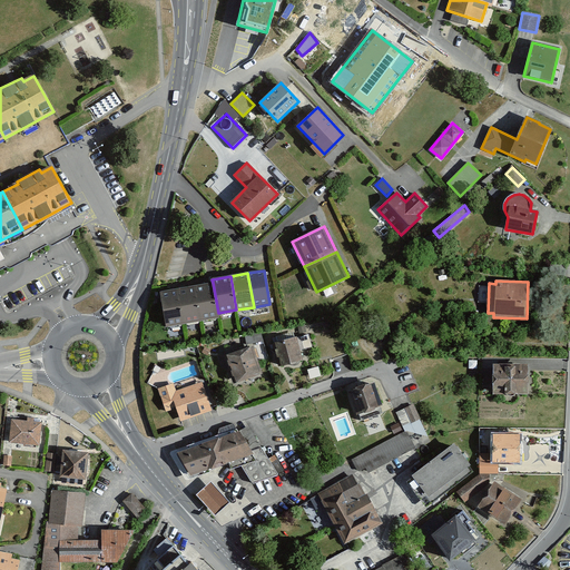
[(218,313),(213,283),(195,286),(200,321),(218,317),(218,313)]
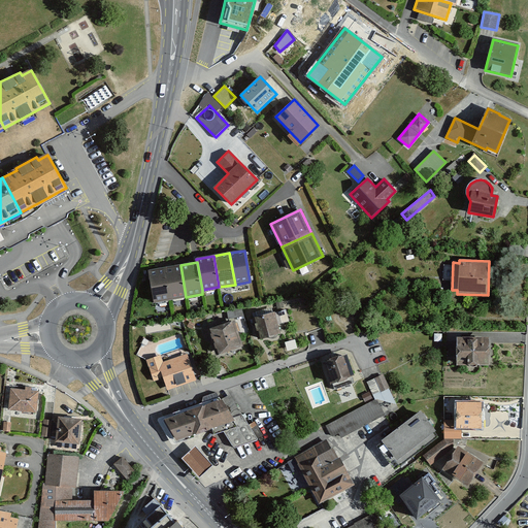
[(186,297),(180,265),(164,268),(170,300),(186,297)]
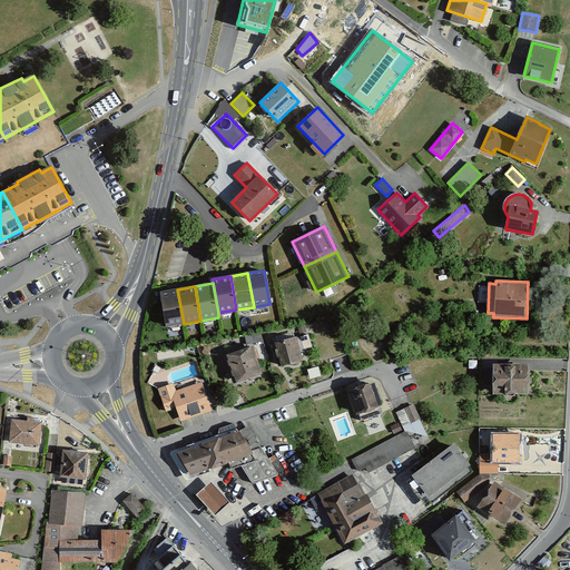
[(184,324),(177,290),(160,293),(167,326),(184,324)]
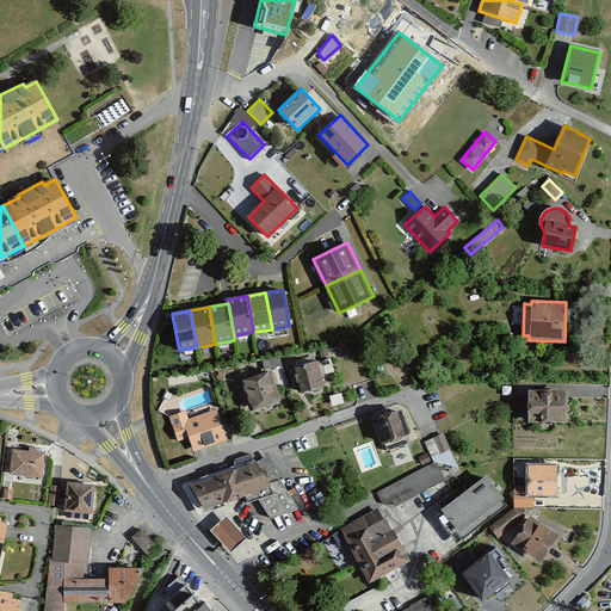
[(279,353),(263,357),(265,369),(282,365),(279,353)]
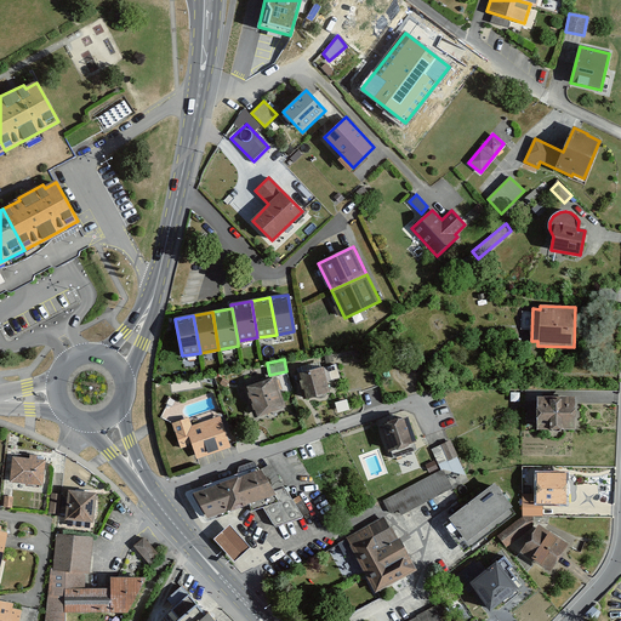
[(335,364),(322,368),(326,381),(340,377),(335,364)]
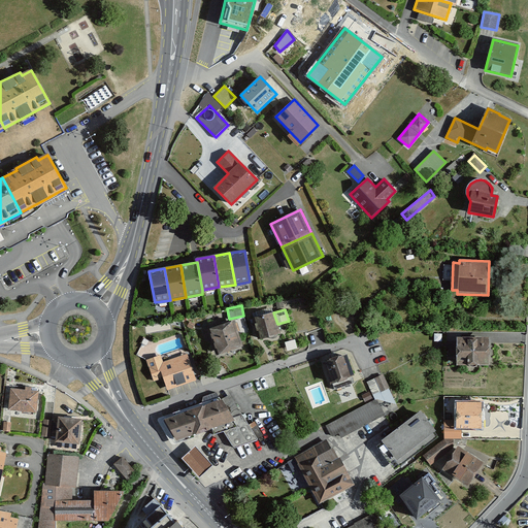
[(273,312),(253,319),(258,339),(279,333),(277,324),(273,312)]
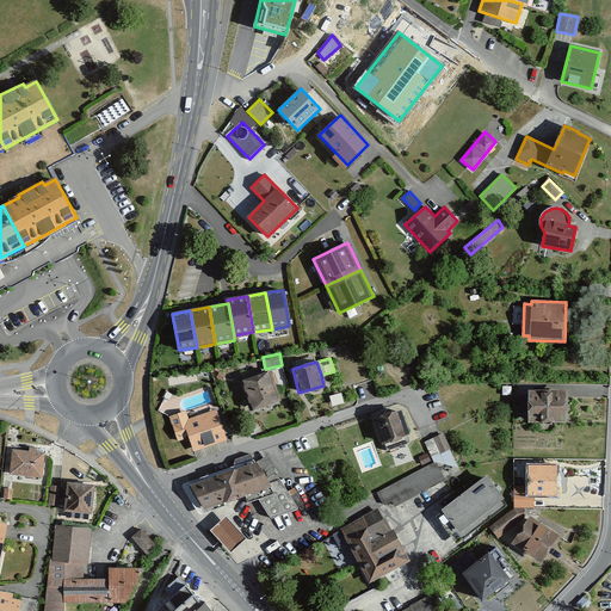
[(270,371),(240,383),(251,411),(281,400),(270,371)]
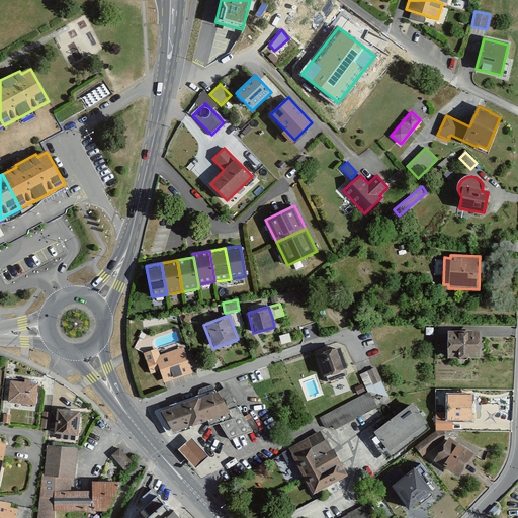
[(479,330),(448,330),(448,357),(479,356),(479,330)]
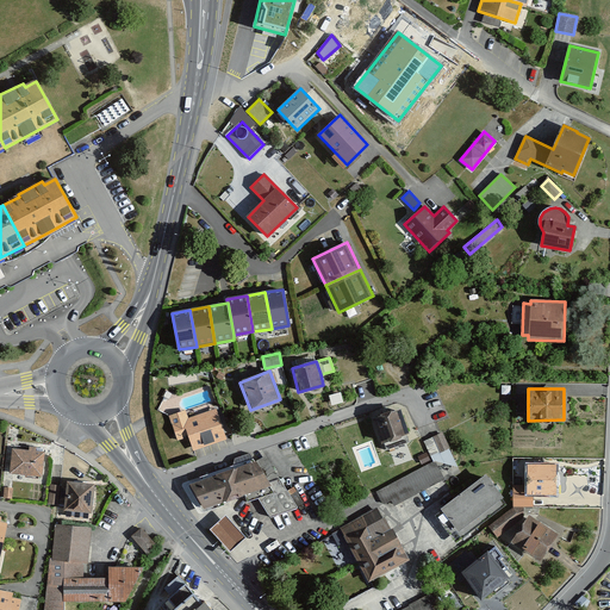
[(185,411),(169,416),(178,440),(190,436),(194,450),(226,439),(216,409),(187,418),(185,411)]
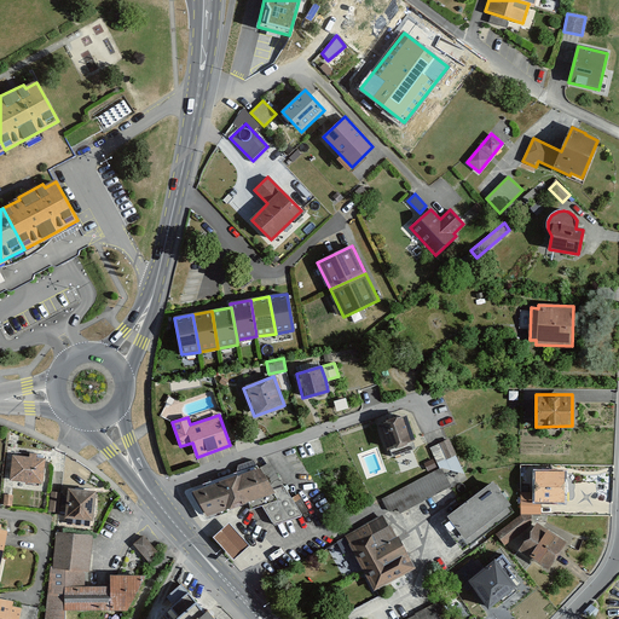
[(406,416),(379,424),(387,449),(391,449),(393,456),(415,449),(412,440),(415,439),(406,416)]
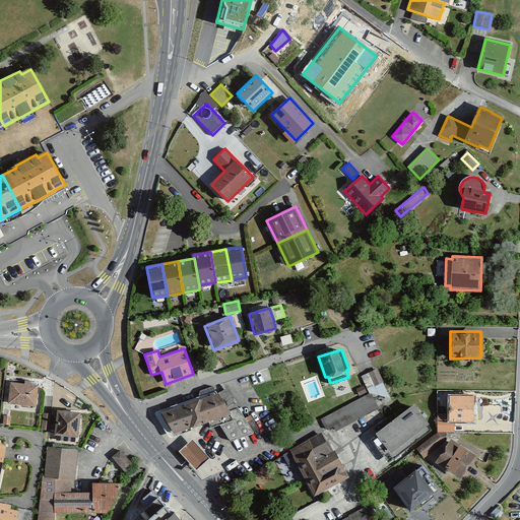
[(390,397),(377,370),(362,377),(369,392),(390,397)]
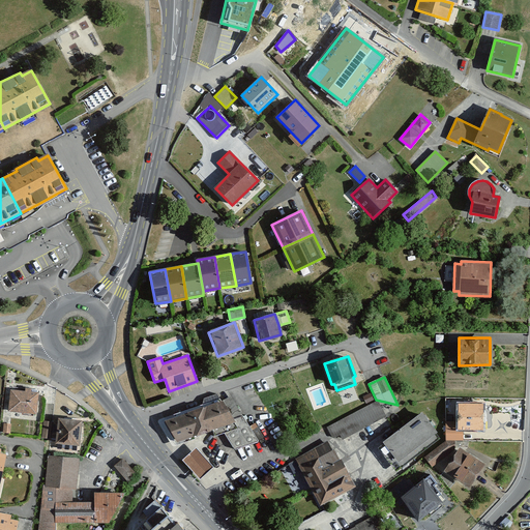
[(38,392),(11,390),(9,411),(36,413),(38,392)]
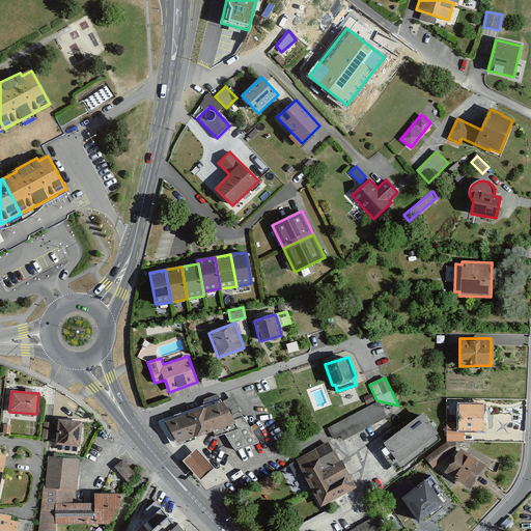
[(205,406),(159,422),(173,446),(196,440),(195,437),(214,430),(216,436),(225,432),(235,449),(258,441),(229,398),(221,403),(217,397),(203,402),(205,406)]
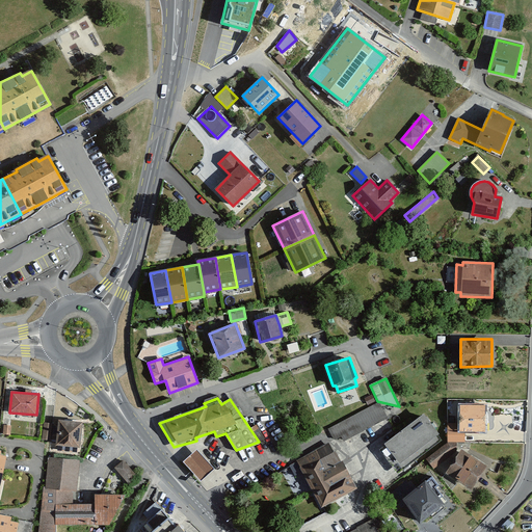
[(378,402),(328,429),(334,440),(342,435),(344,441),(387,418),(378,402)]
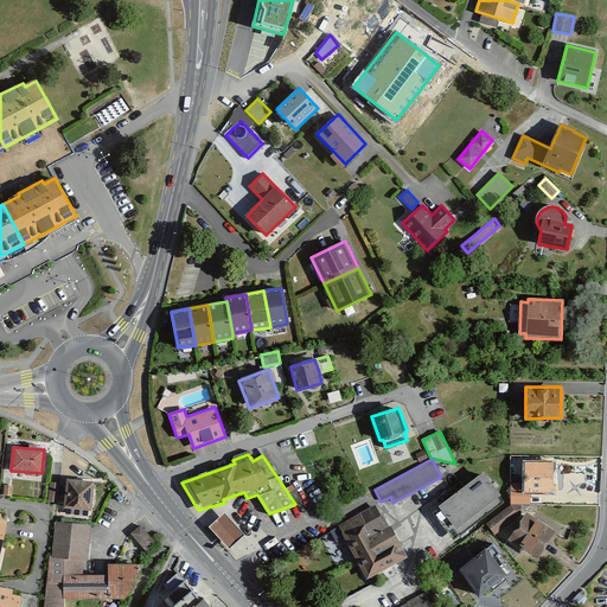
[(554,462),(524,462),(524,483),(511,483),(510,504),(530,504),(530,492),(554,492),(554,462)]
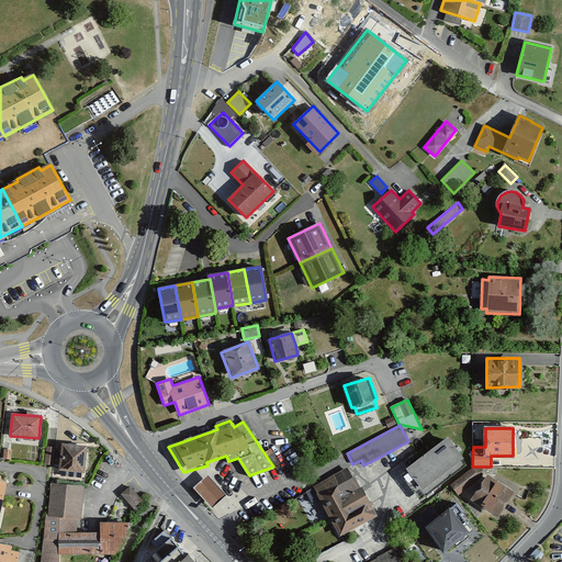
[(408,470),(402,475),(420,499),(465,464),(461,459),(463,458),(448,437),(407,469),(408,470)]
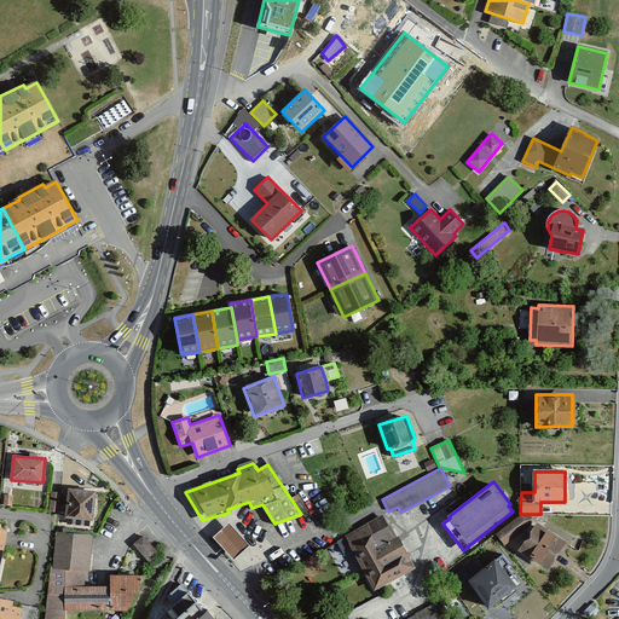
[(96,492),(68,490),(65,518),(69,518),(68,524),(90,526),(91,521),(94,521),(96,492)]
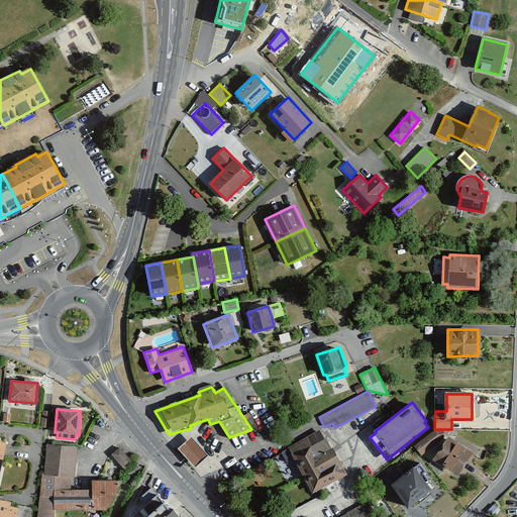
[(50,411),(42,411),(41,427),(49,427),(50,411)]
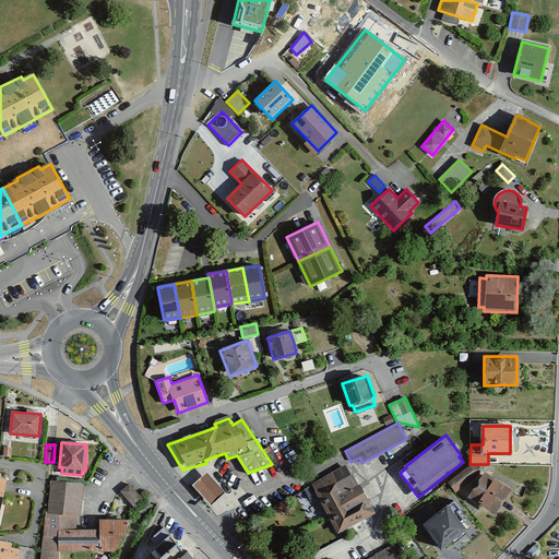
[(344,465),(311,483),(337,532),(373,513),(353,474),(349,475),(344,465)]
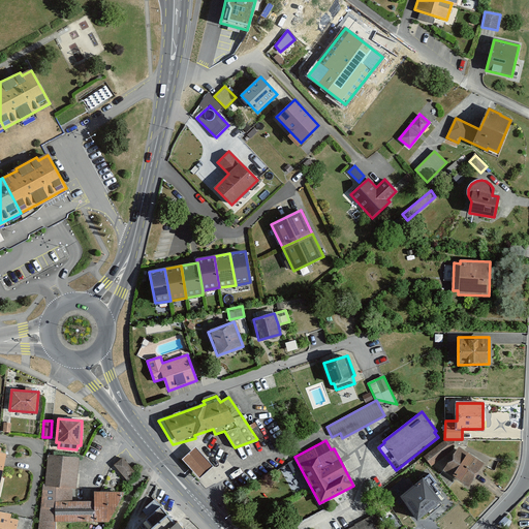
[(447,440),(425,457),(431,465),(454,448),(447,440)]
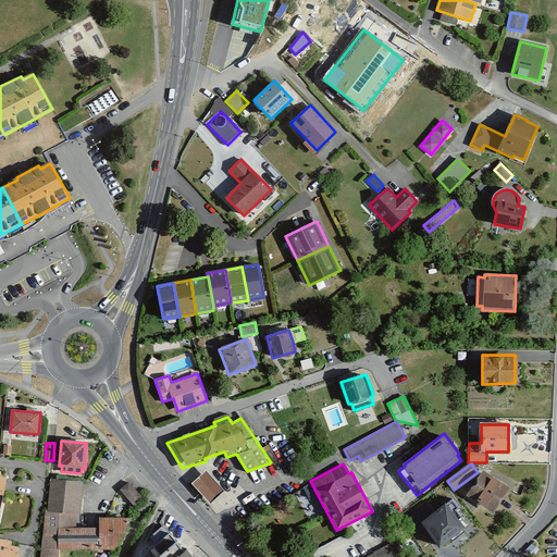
[(483,471),(467,496),(493,512),(509,486),(483,471)]
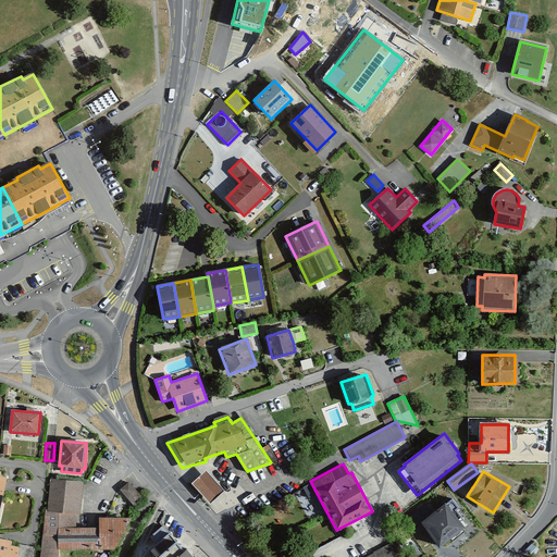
[(206,472),(194,483),(210,502),(223,491),(206,472)]
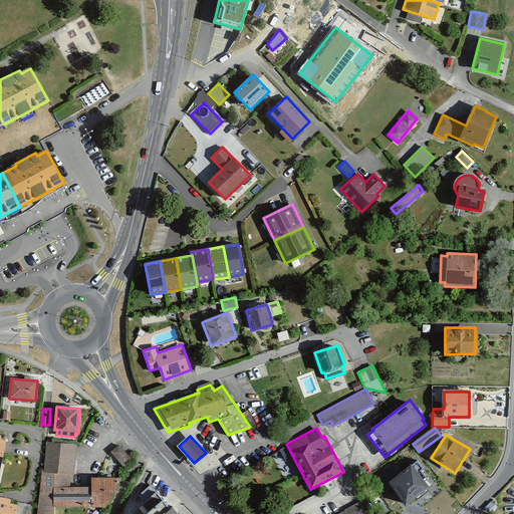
[(92,487),(70,487),(72,444),(46,442),(44,472),(42,472),(37,513),(53,513),(53,506),(105,506),(119,478),(92,478),(92,487)]
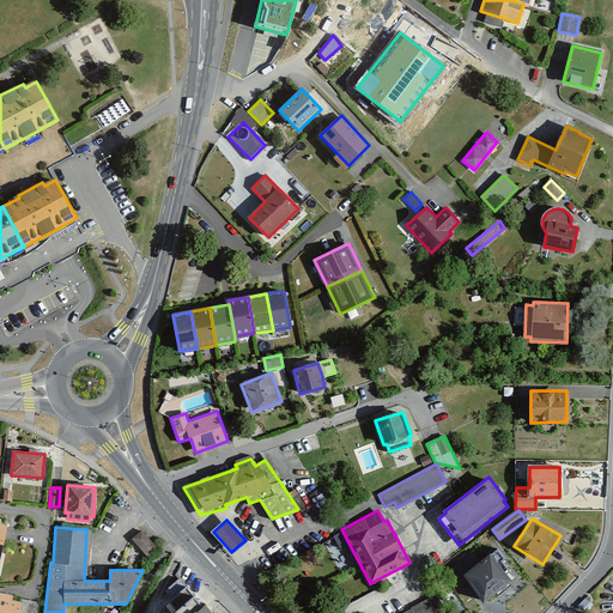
[(157,546),(141,530),(133,539),(151,558),(157,546)]
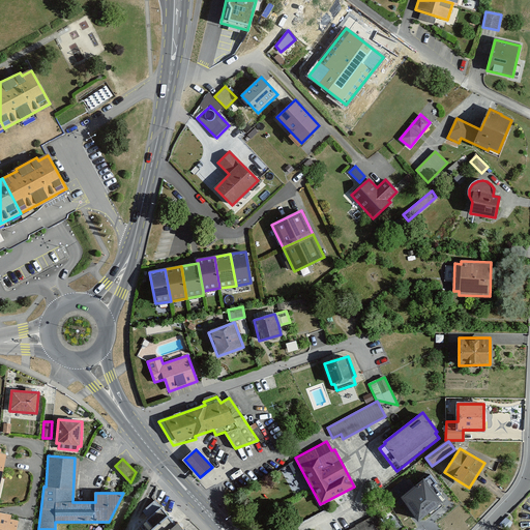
[(431,473),(412,489),(405,479),(389,492),(401,505),(404,502),(419,521),(442,502),(438,496),(440,494),(434,486),(438,482),(431,473)]
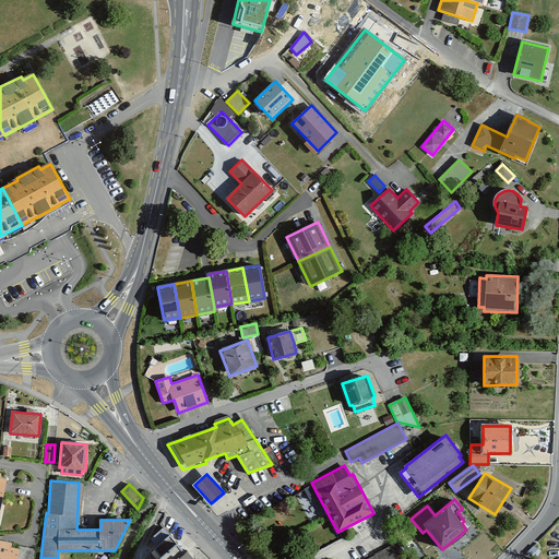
[(210,558),(180,527),(170,536),(163,528),(151,538),(157,545),(147,554),(153,558),(210,558)]
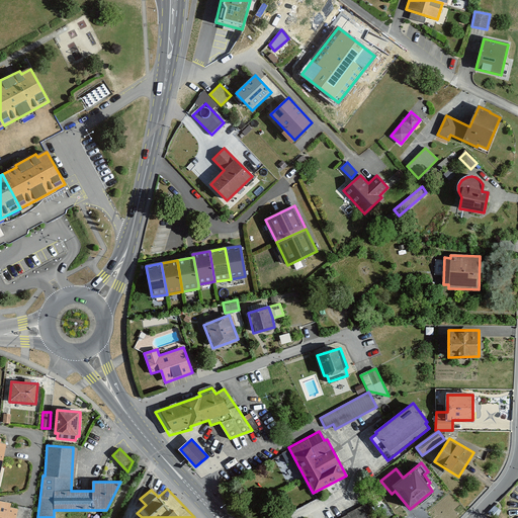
[(348,514),(341,517),(376,517),(368,503),(348,513),(348,514)]
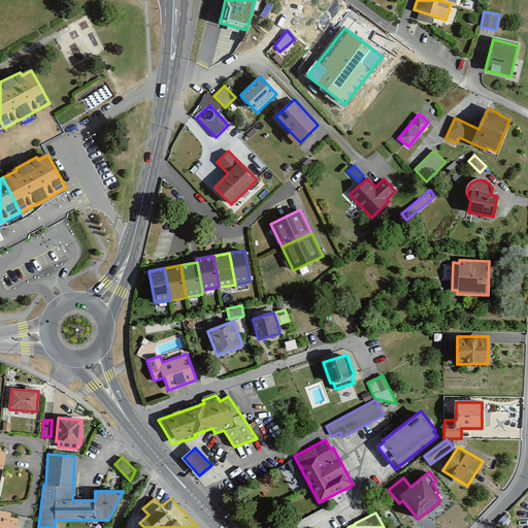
[(14,527),(18,518),(0,515),(0,527),(14,527)]
